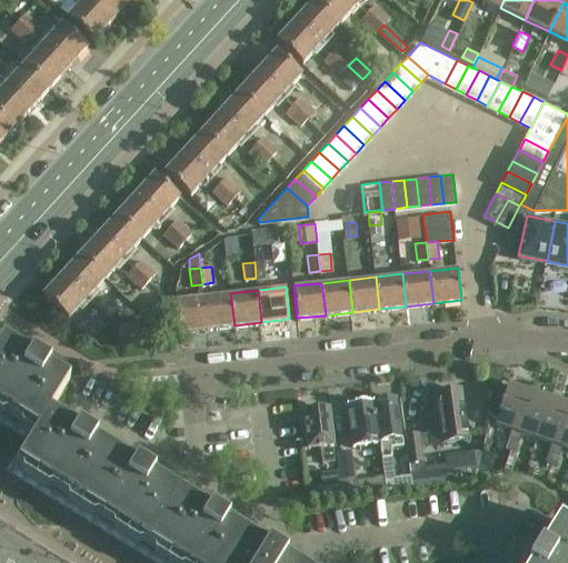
[(235,325),(230,293),(203,297),(207,328),(235,325)]
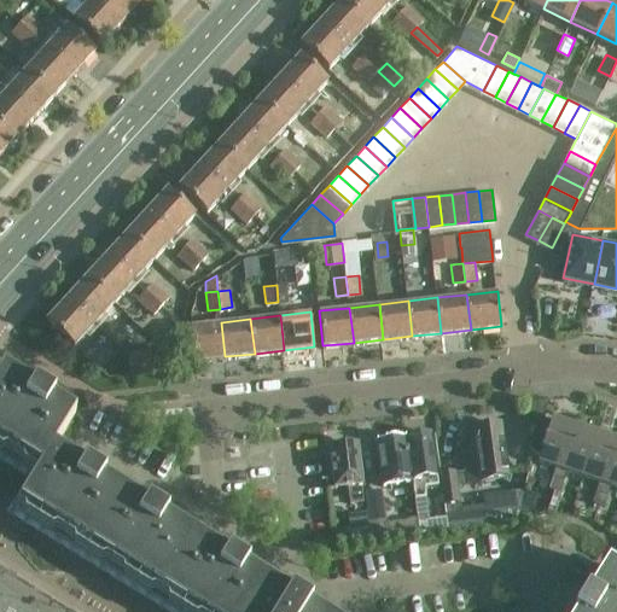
[(191,325),(195,360),(225,356),(221,322),(191,325)]
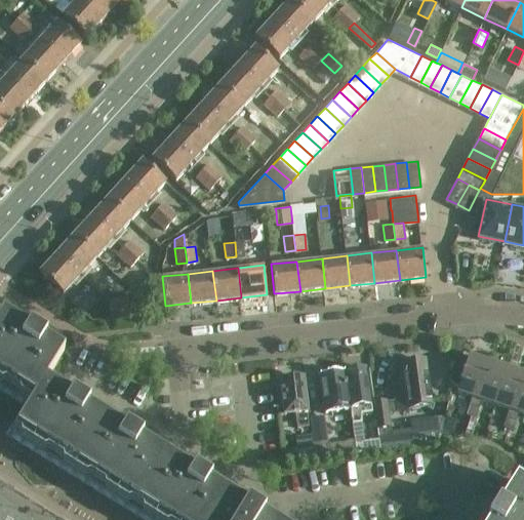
[(127,295),(109,297),(110,317),(129,316),(127,295)]
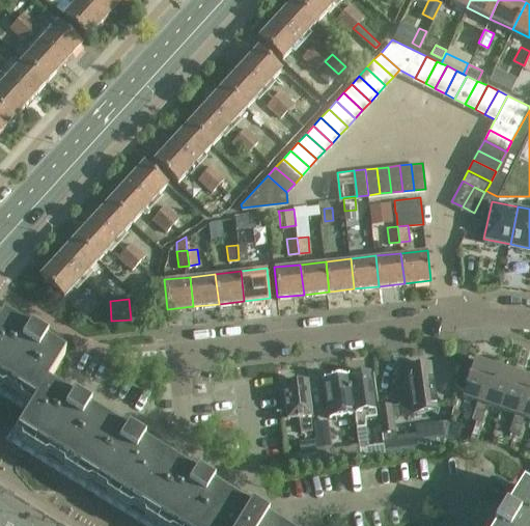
[(2,315),(0,317),(0,379),(34,400),(47,384),(65,355),(46,342),(47,341),(29,331),(28,332),(2,315)]
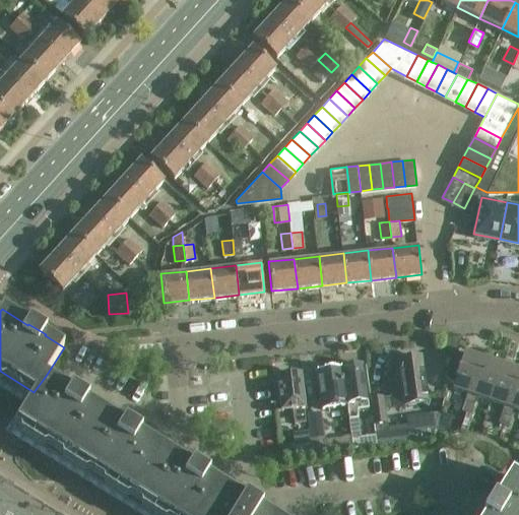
[(460,334),(438,337),(451,350),(456,351),(456,348),(460,334)]
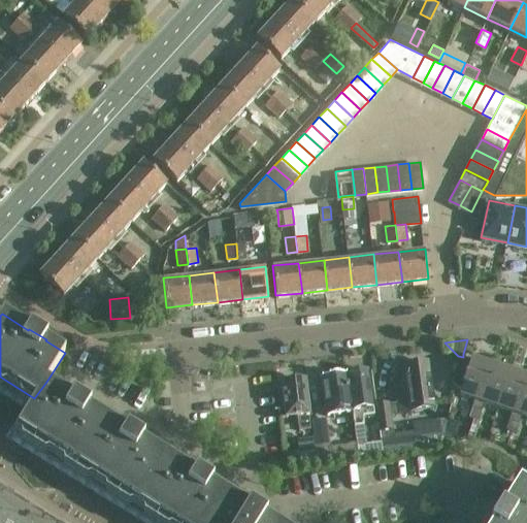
[(468,415),(473,417),(491,362),(471,355),(471,357),(463,354),(463,357),(456,385),(461,387),(459,393),(474,397),(468,415)]
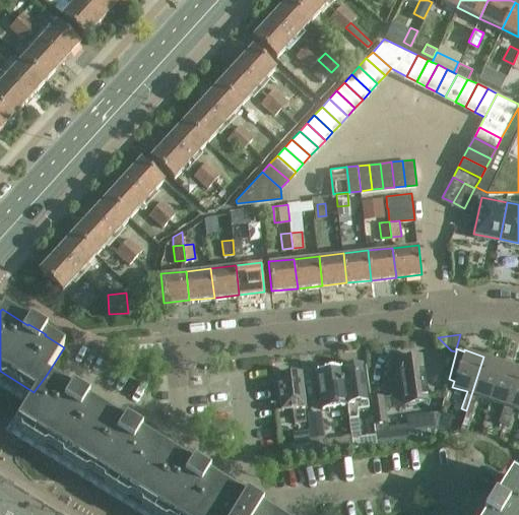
[(377,443),(390,441),(388,429),(385,406),(403,404),(417,402),(428,401),(428,396),(422,356),(415,356),(412,351),(402,353),(400,358),(398,359),(398,362),(385,363),(388,386),(389,393),(384,394),(370,396),(373,424),(374,424),(376,434),(377,443)]
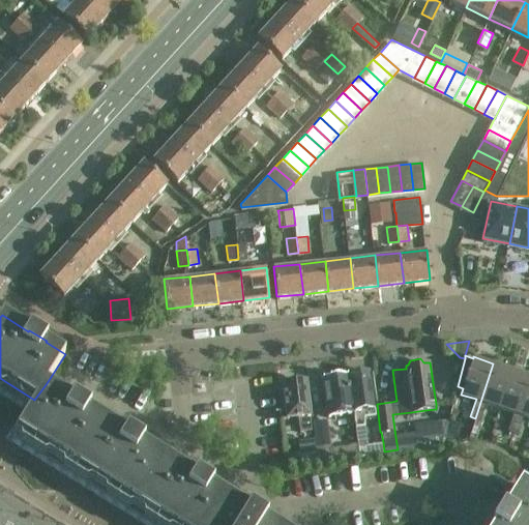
[(493,363),(475,418),(480,419),(487,403),(499,407),(511,369),(493,363)]
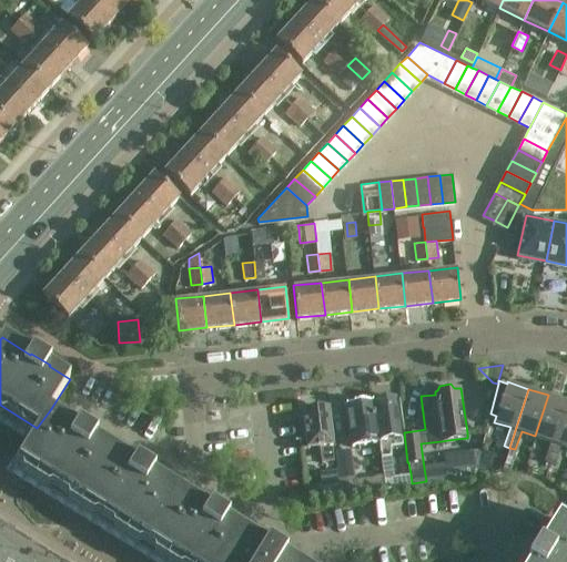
[(378,441),(383,474),(385,487),(392,486),(395,486),(396,486),(394,476),(391,446),(402,445),(401,437),(403,436),(397,396),(394,396),(391,392),(382,394),(381,398),(373,399),(378,441)]
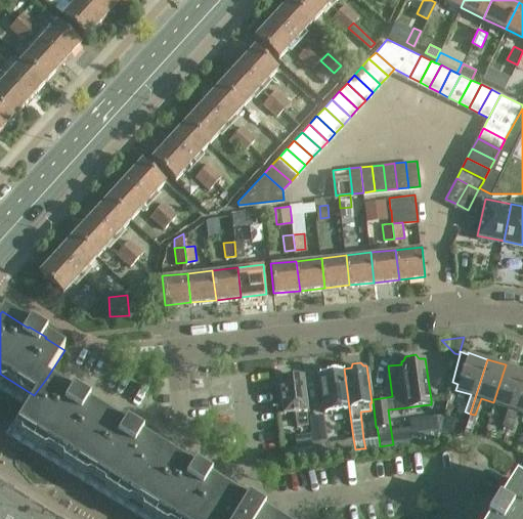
[(522,371),(506,364),(493,402),(508,406),(503,424),(507,425),(522,375),(522,371)]
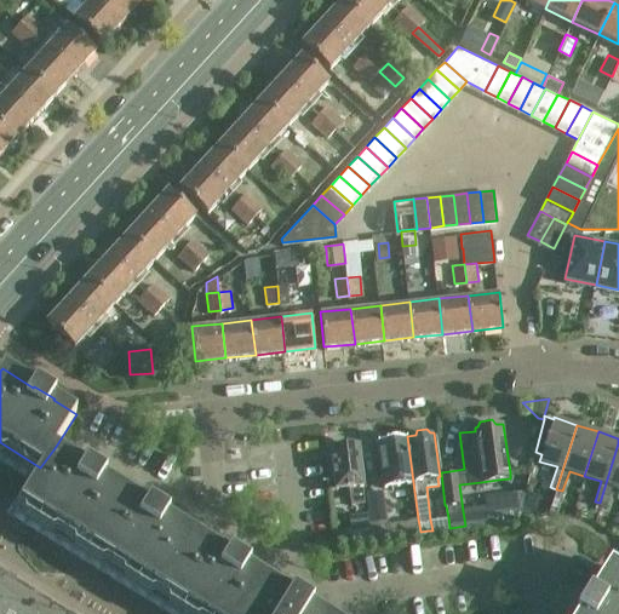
[(413,482),(407,436),(377,440),(384,486),(412,482),(413,482)]
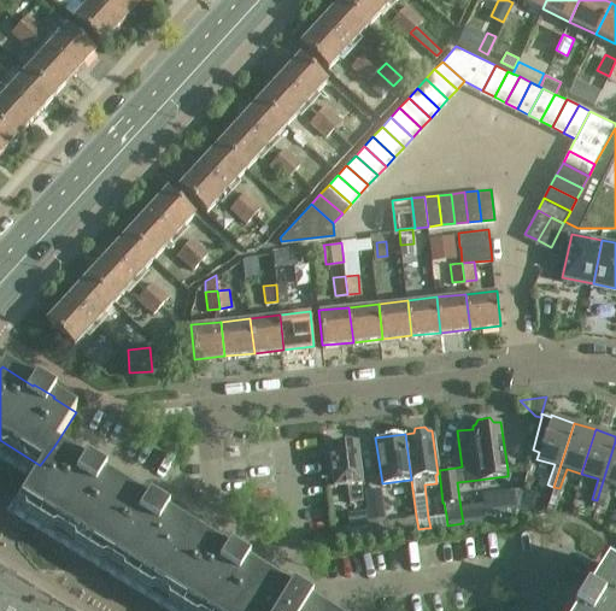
[(334,486),(347,483),(350,500),(364,498),(357,440),(329,444),(334,486)]
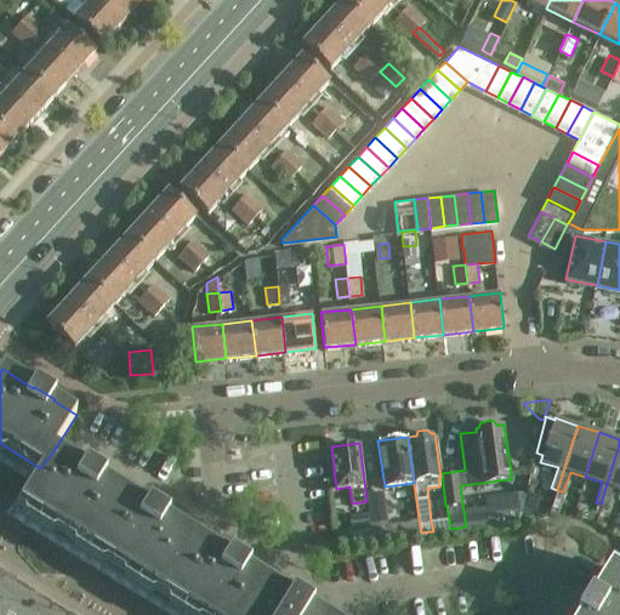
[(619,444),(601,504),(607,506),(614,485),(619,488),(619,444)]
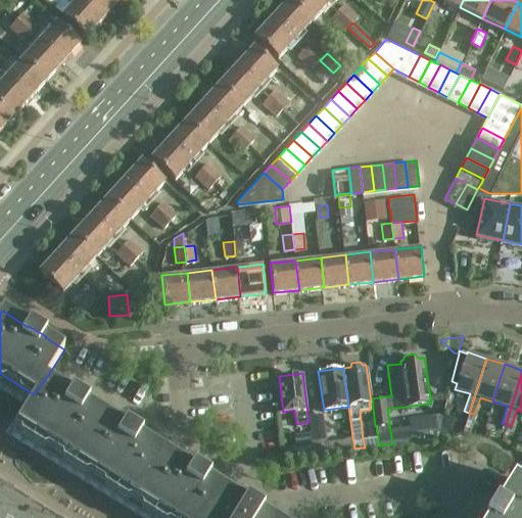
[(46,378),(34,394),(15,424),(76,461),(104,415),(88,405),(89,404),(72,392),(70,393),(46,378)]
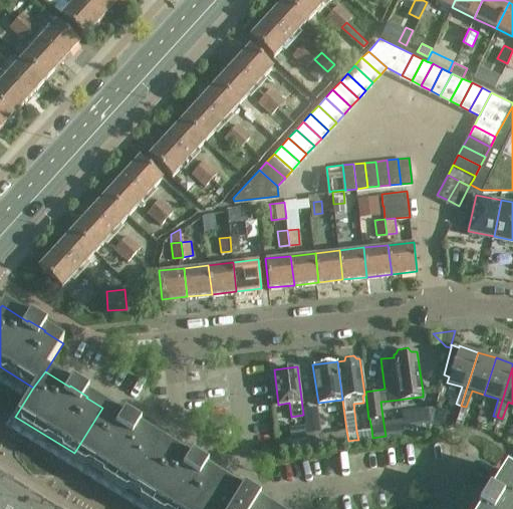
[(316,406),(303,408),(305,424),(306,434),(308,444),(321,442),(320,434),(316,406)]
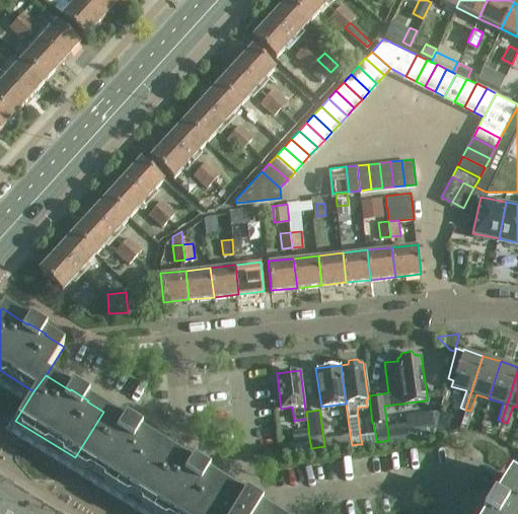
[(407,423),(407,425),(409,438),(432,435),(432,432),(438,410),(405,414),(407,423)]
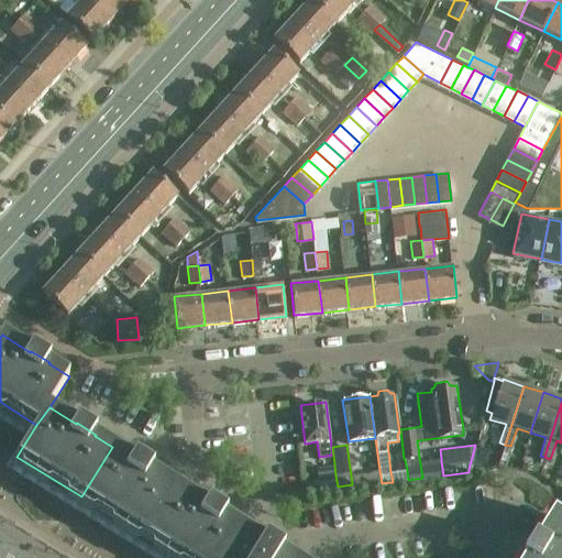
[(485,467),(489,456),(492,449),(478,445),(473,462),(485,467)]
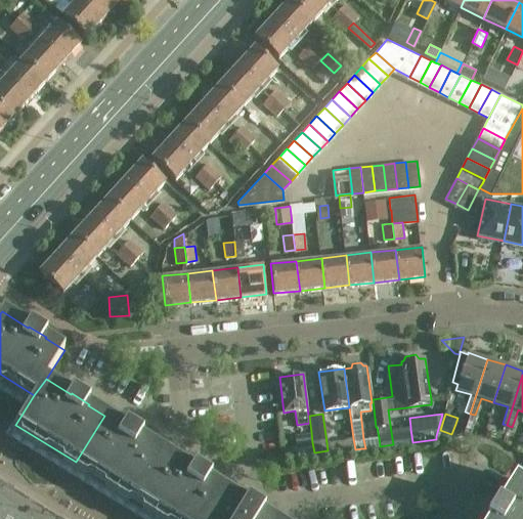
[(104,416),(76,462),(129,495),(138,501),(167,455),(159,448),(141,438),(142,437),(125,427),(124,428),(104,416)]
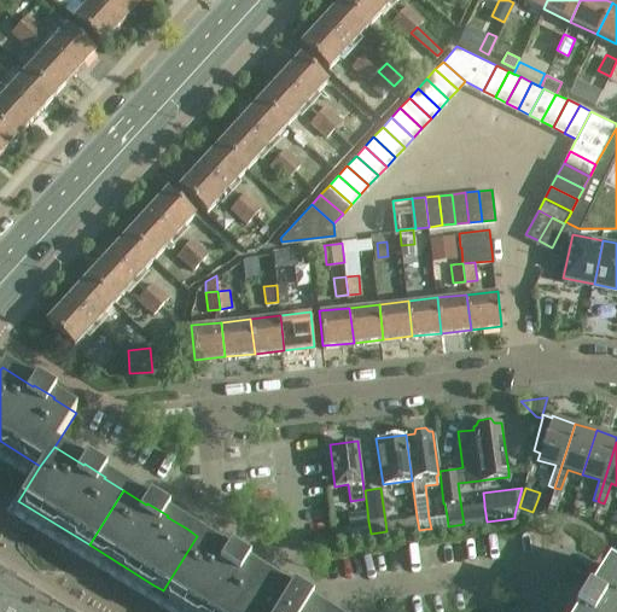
[(402,530),(402,532),(415,531),(419,530),(417,517),(414,517),(401,519),(402,530)]
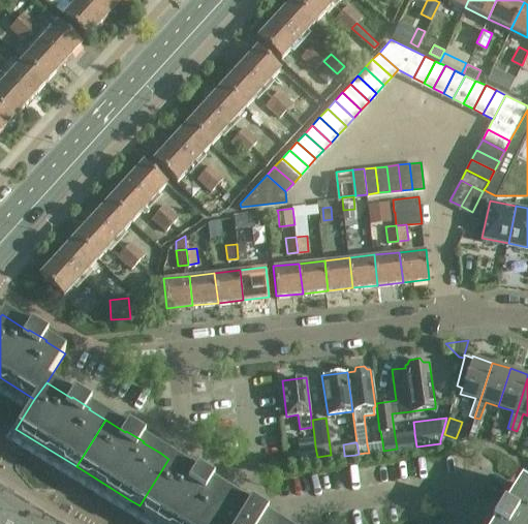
[(300,450),(287,451),(288,461),(289,464),(317,460),(317,457),(315,447),(300,450)]
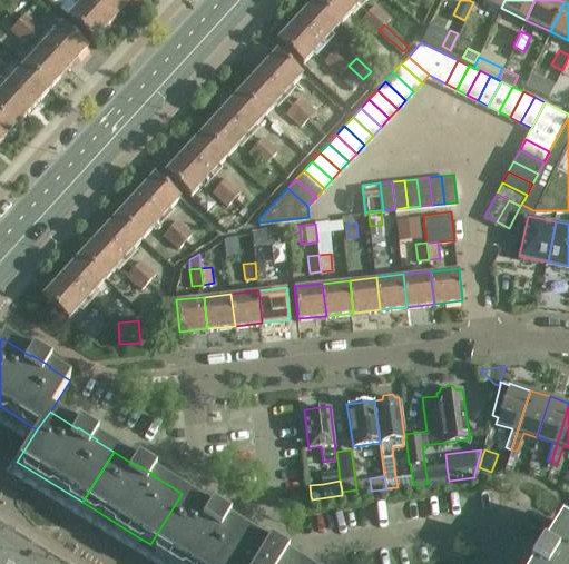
[(300,493),(301,501),(310,500),(308,492),(300,493)]
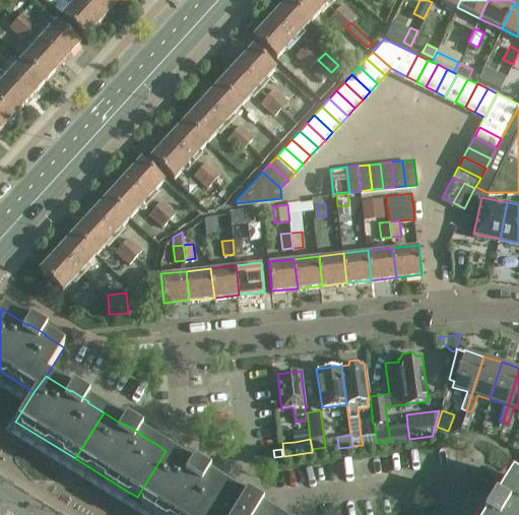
[(166,451),(137,497),(166,514),(208,514),(225,489),(208,477),(209,475),(192,465),(191,466),(166,451)]
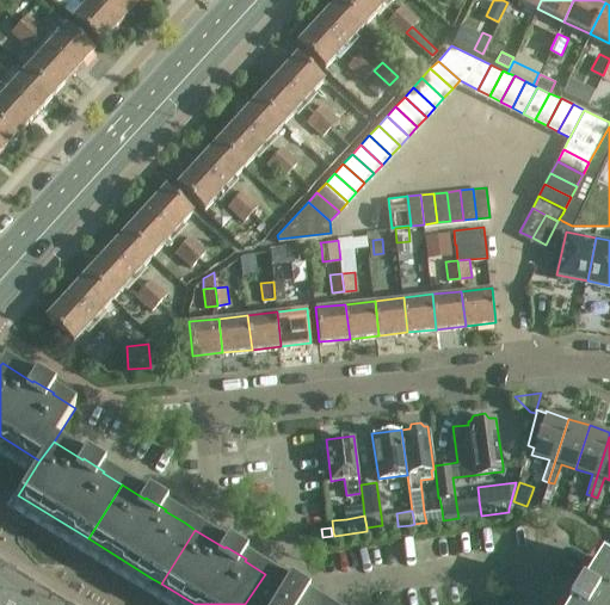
[(568,604),(609,604),(609,560),(601,554),(581,585),(579,584),(567,604),(568,604)]
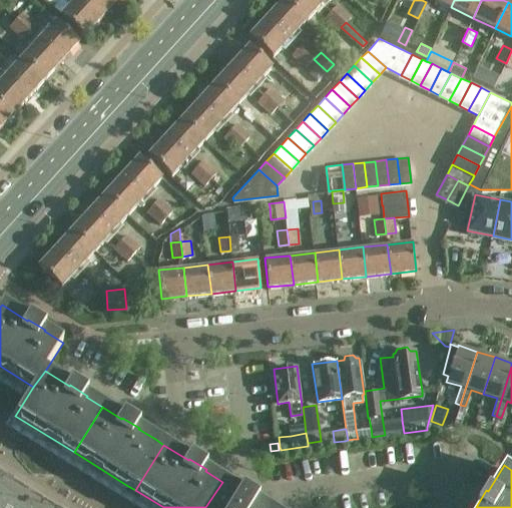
[(266,507),(258,503),(258,502),(241,491),(240,492),(222,482),(205,507),(266,507)]
